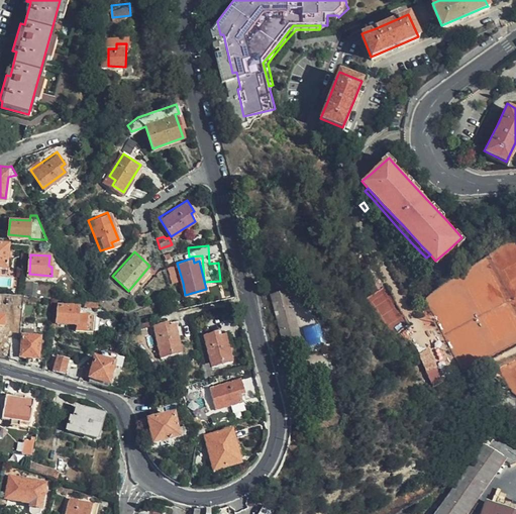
[(35,291),(37,279),(27,277),(25,289),(35,291)]
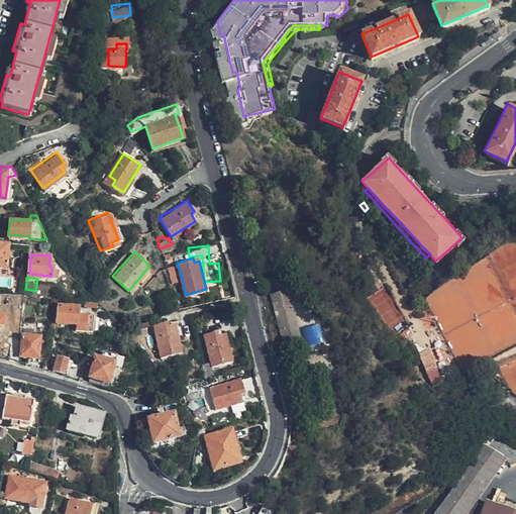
[(281,333),(283,340),(299,336),(296,323),(290,299),(287,288),(271,292),(276,314),(281,333)]
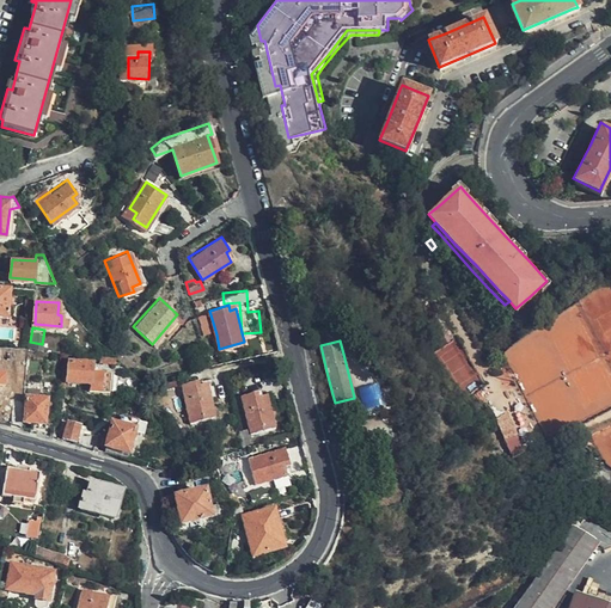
[(110,372),(110,370),(92,368),(92,361),(84,361),(84,357),(69,357),(67,376),(91,378),(90,385),(109,386),(109,385),(110,372)]
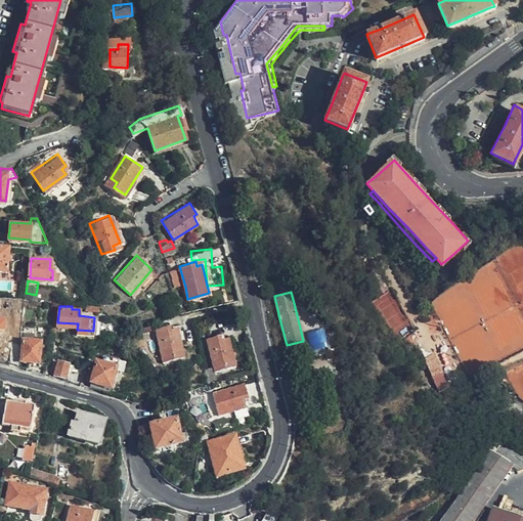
[(184,339),(179,322),(155,329),(164,360),(184,354),(181,341),(184,339)]
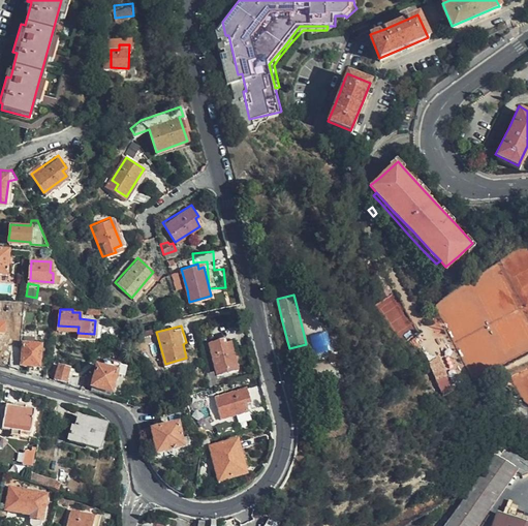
[(314,359),(335,353),(330,330),(323,331),(309,335),(314,359)]
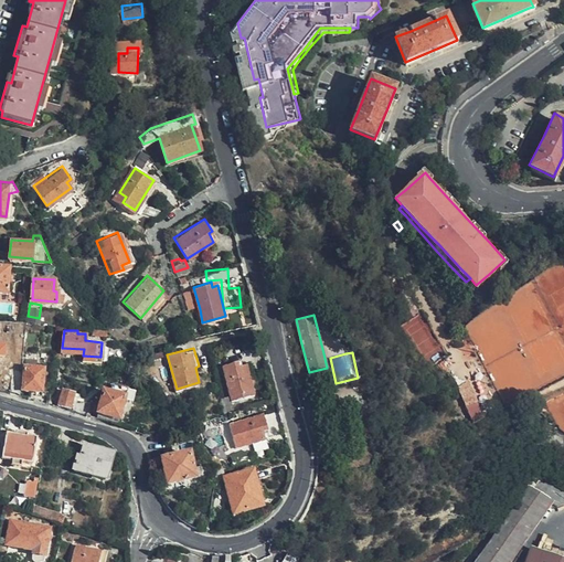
[(30,398),(34,399),(34,393),(42,393),(44,367),(28,366),(29,358),(23,358),(22,371),(24,371),(24,388),(30,389),(30,398)]
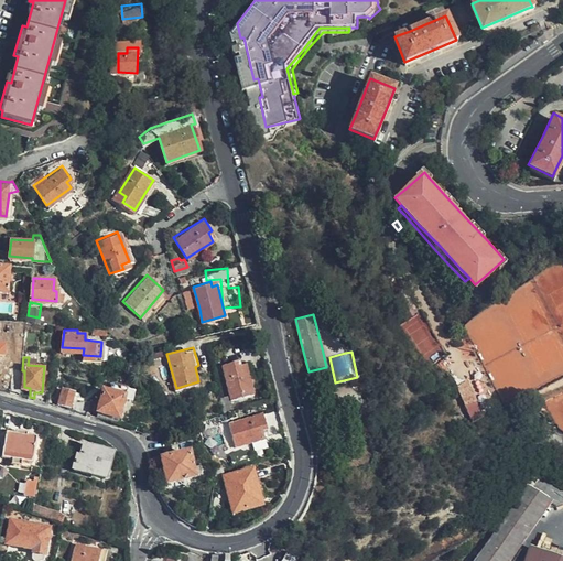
[(144,369),(133,357),(122,366),(133,378),(144,369)]
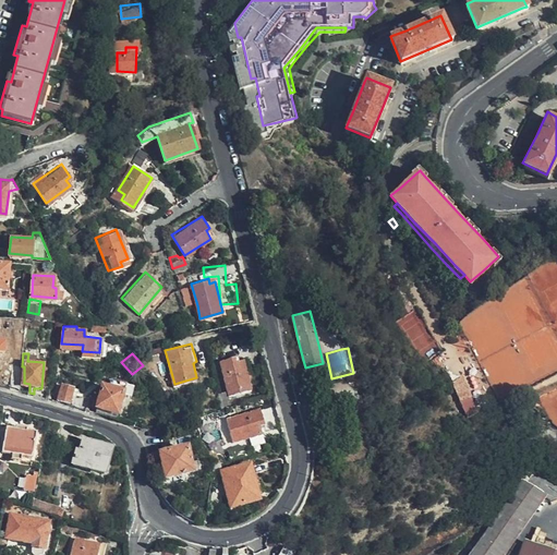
[(251,387),(243,358),(235,359),(233,356),(220,359),(229,394),(251,387)]
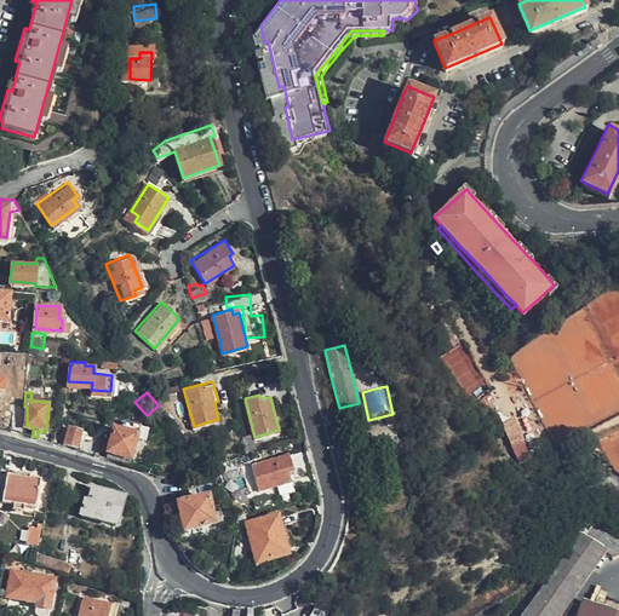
[(131,456),(139,424),(124,419),(121,429),(115,427),(109,450),(131,456)]
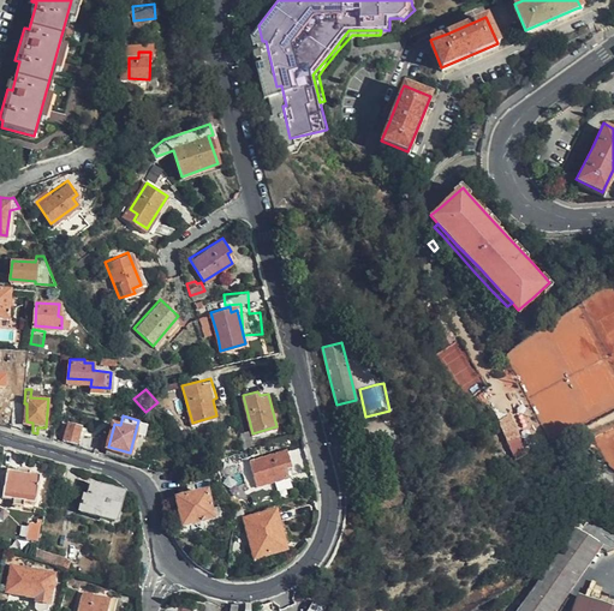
[(510,418),(496,423),(500,430),(505,441),(516,436),(517,435),(510,418)]
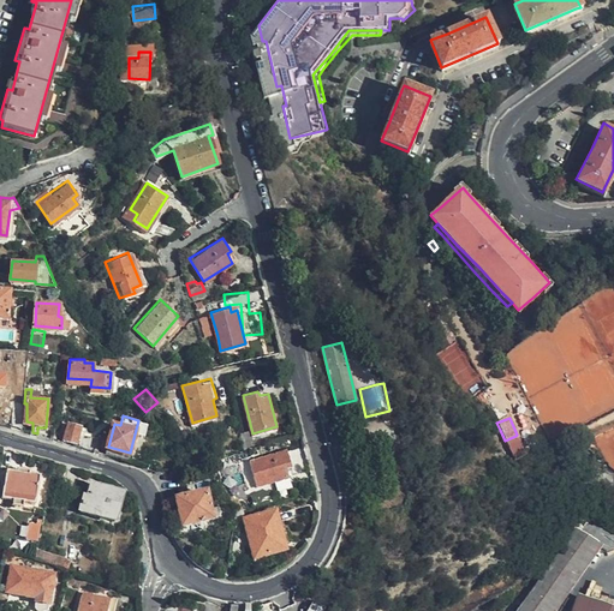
[(79,445),(88,438),(79,435),(81,426),(67,423),(63,441),(79,445)]
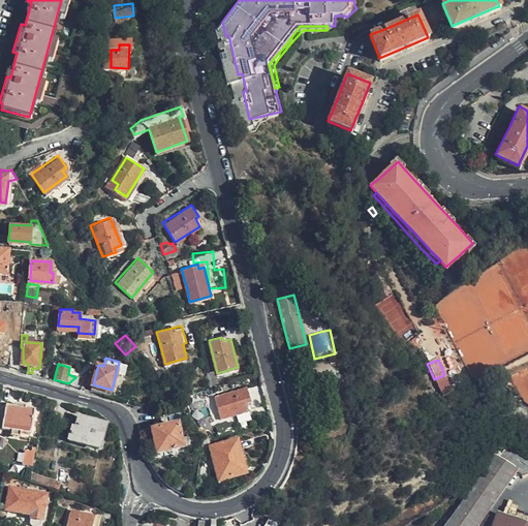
[(441,394),(444,393),(451,390),(443,375),(434,379),(441,394)]
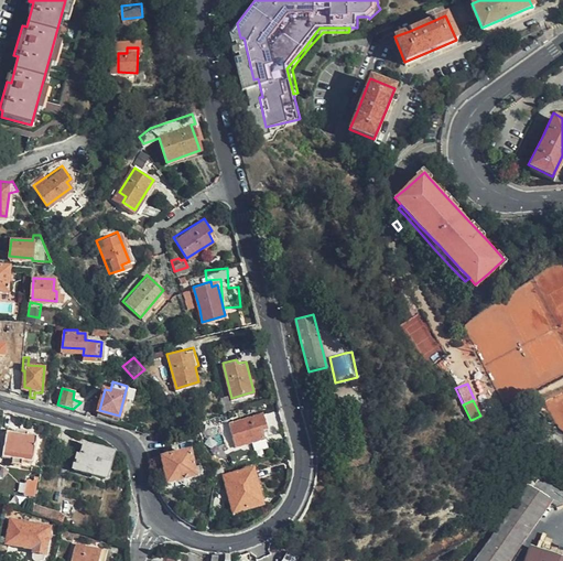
[(73,409),(84,412),(86,405),(80,402),(73,409)]
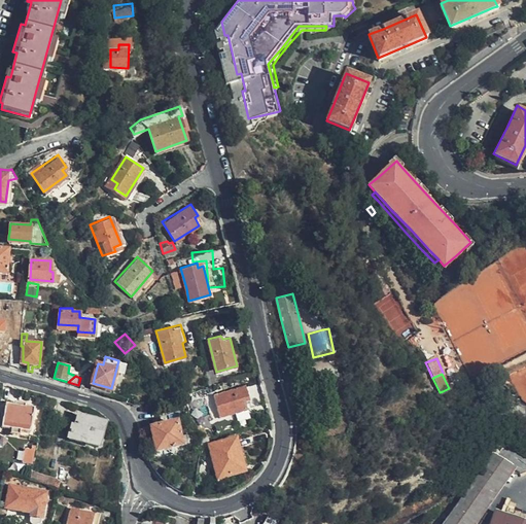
[(250,399),(247,385),(216,393),(214,394),(219,415),(247,408),(246,400),(250,399)]
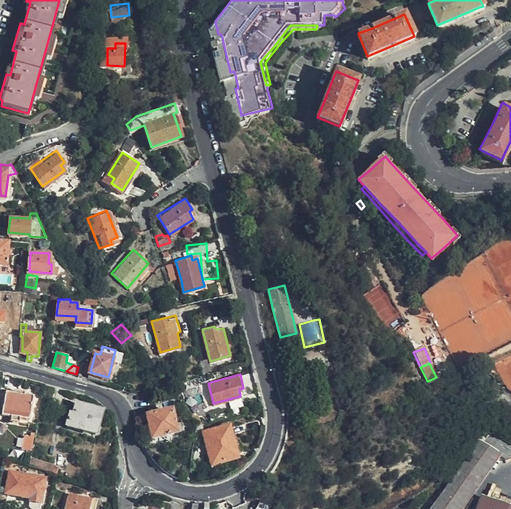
[(30,413),(33,395),(24,393),(25,391),(15,389),(14,391),(6,390),(2,412),(6,413),(29,417),(30,413)]
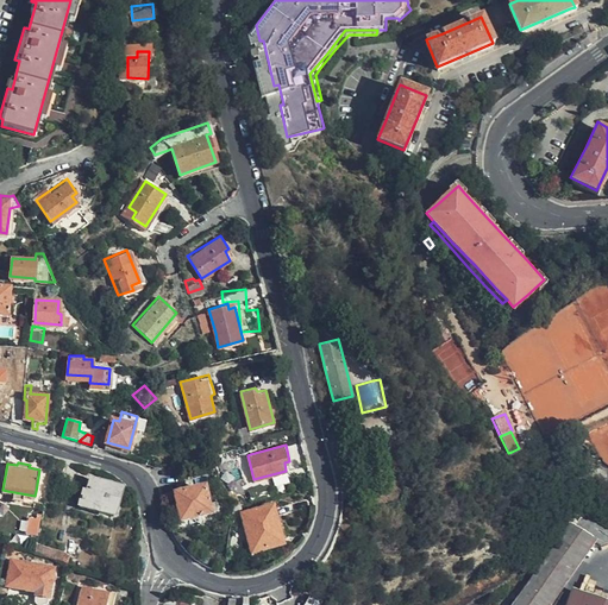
[(114,506),(121,486),(92,476),(87,491),(83,490),(81,502),(112,511),(114,506)]
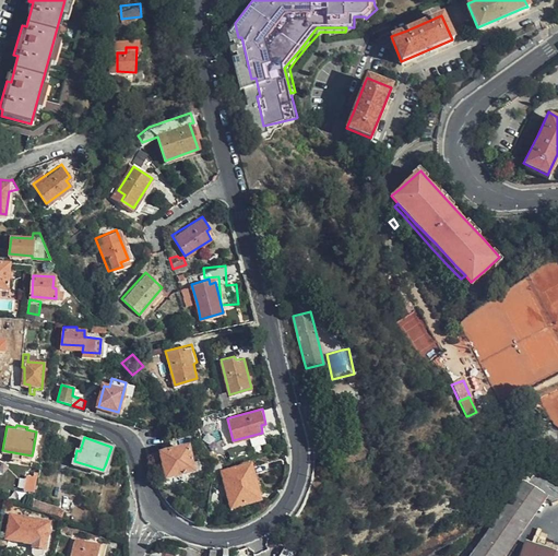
[(200,469),(197,453),(190,454),(188,446),(161,452),(166,475),(174,474),(174,476),(175,480),(176,482),(178,483),(181,483),(185,481),(186,478),(186,476),(185,472),(200,469)]
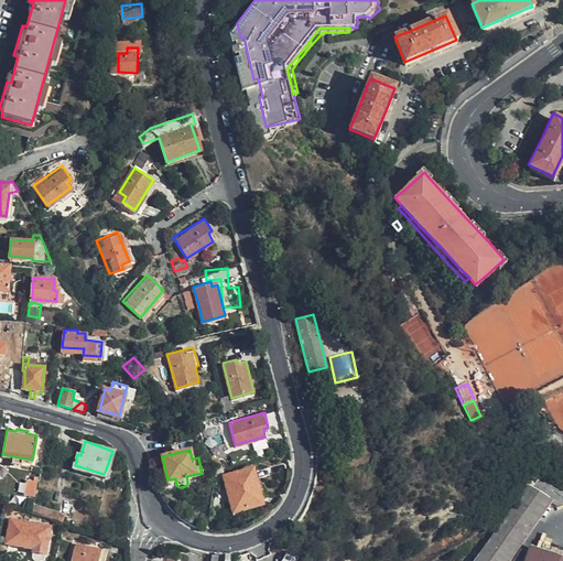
[(262,500),(252,465),(225,473),(234,509),(262,500)]
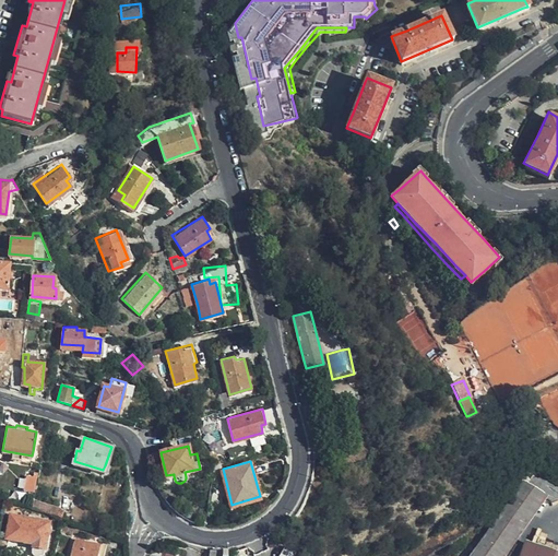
[(496,555),(544,493),(525,478),(467,555),(496,555)]
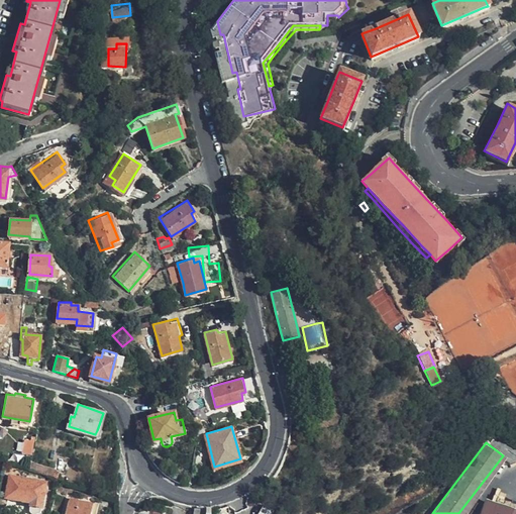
[(30,469),(56,477),(58,470),(31,461),(30,469)]
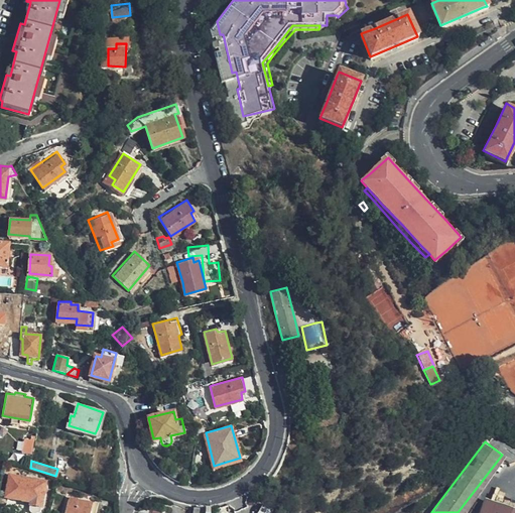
[(41,505),(45,482),(35,480),(9,475),(4,496),(29,500),(28,503),(41,505)]
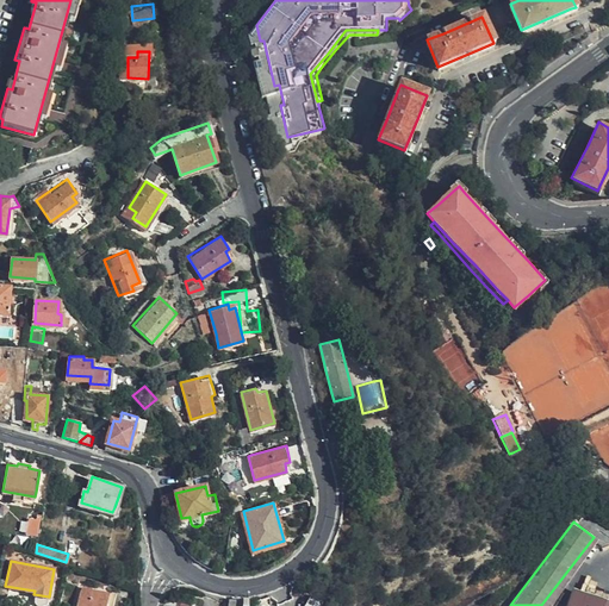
[(76,605),(111,605),(116,591),(110,588),(109,591),(82,585),(76,605)]
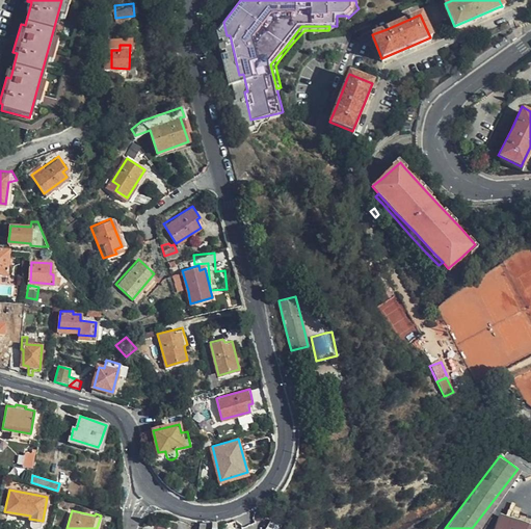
[(530,528),(530,526),(497,512),(489,528),(530,528)]
